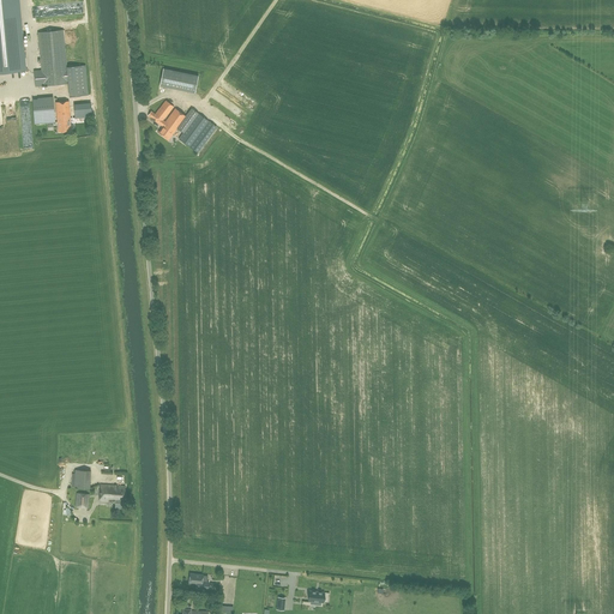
[(0,0),(0,73),(25,72),(18,0),(0,0)]
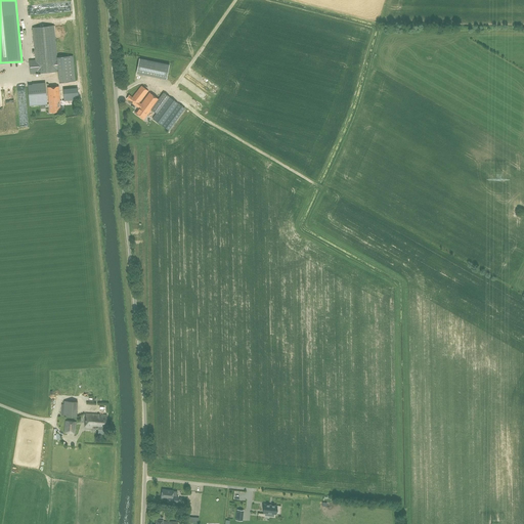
[(33,28),(36,59),(30,60),(31,74),(58,71),(59,83),(75,81),(73,56),(56,57),(53,26),(33,28)]
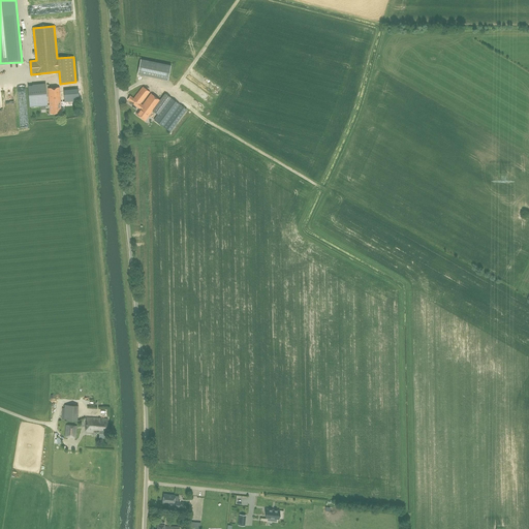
[(170,65),(141,59),(137,73),(167,81),(170,65)]
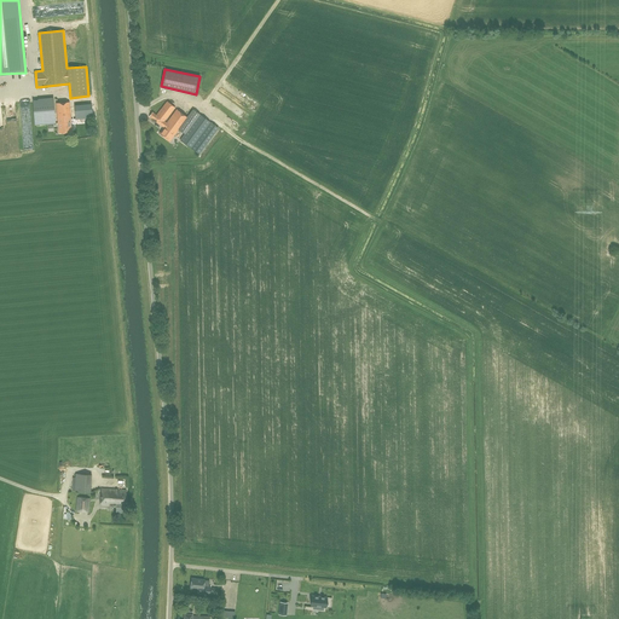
[(58,123),(59,133),(71,132),(70,121),(71,121),(69,102),(56,103),(58,123)]
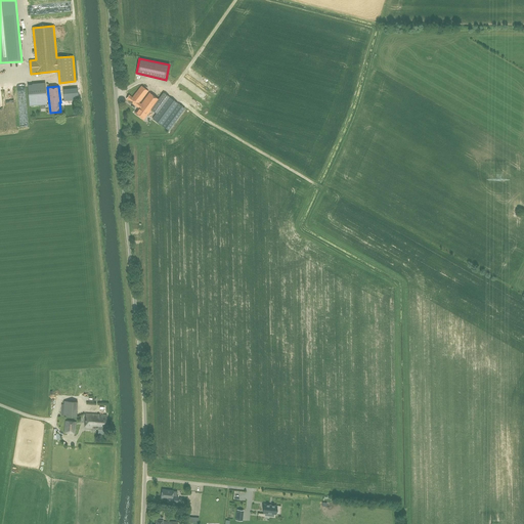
[(147,115),(151,110),(150,110),(158,99),(149,92),(141,104),(139,102),(147,91),(141,86),(132,97),(129,95),(126,98),(138,108),(135,114),(143,120),(147,115)]
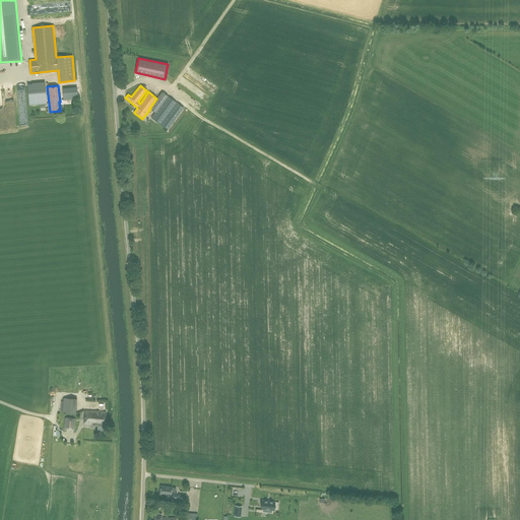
[(77,88),(63,89),(64,100),(77,99),(77,88)]
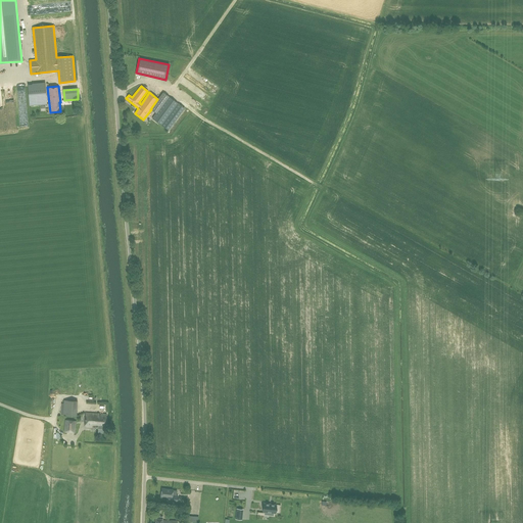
[(29,95),(30,105),(47,104),(46,93),(29,95)]
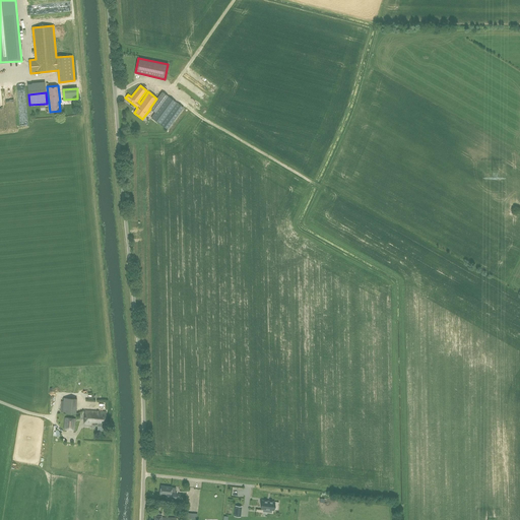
[(149,109),(150,109),(155,113),(151,118),(160,125),(167,130),(183,108),(163,92),(157,99),(156,99),(149,109)]
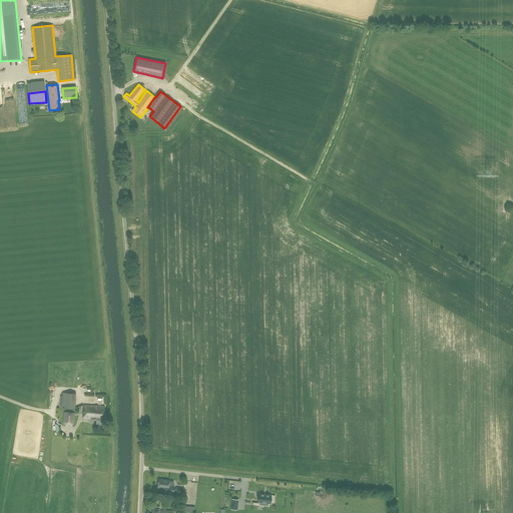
[(63,393),(62,407),(75,408),(76,393),(63,393)]
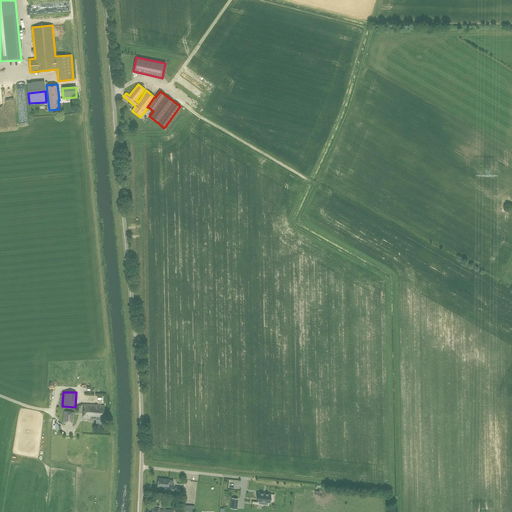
[(104,405),(84,404),(83,418),(84,418),(84,417),(96,418),(96,419),(104,420),(104,405)]
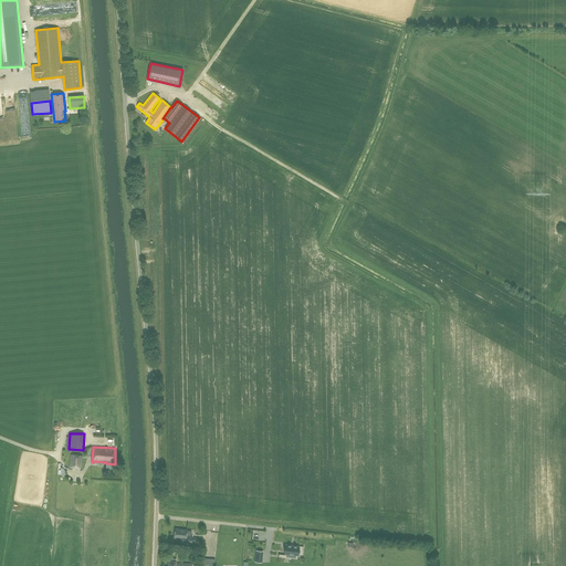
[(81,469),(82,456),(71,454),(70,468),(81,469)]
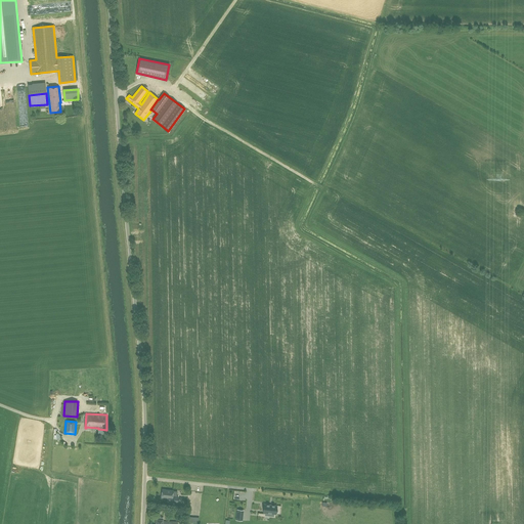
[(162,489),(161,497),(167,498),(167,503),(177,504),(178,496),(172,496),(173,490),(162,489)]
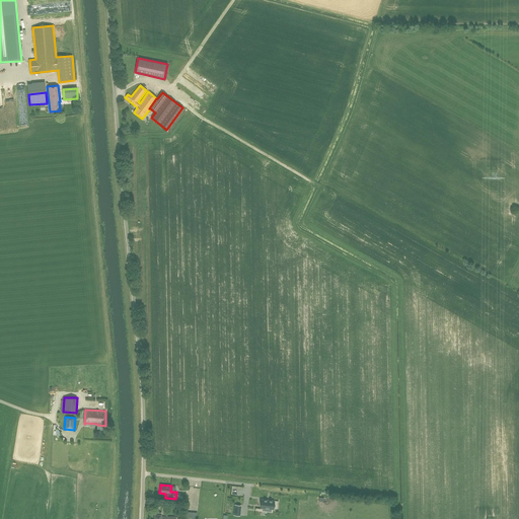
[(262,500),(261,508),(273,509),(274,501),(262,500)]
